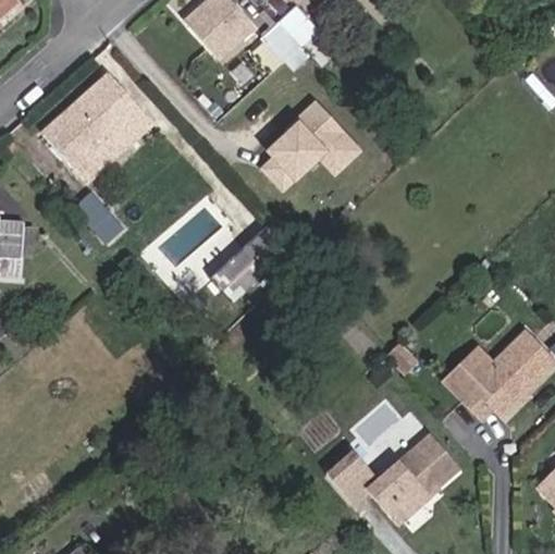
[(0,15),(15,3),(12,0),(0,0),(0,15)]
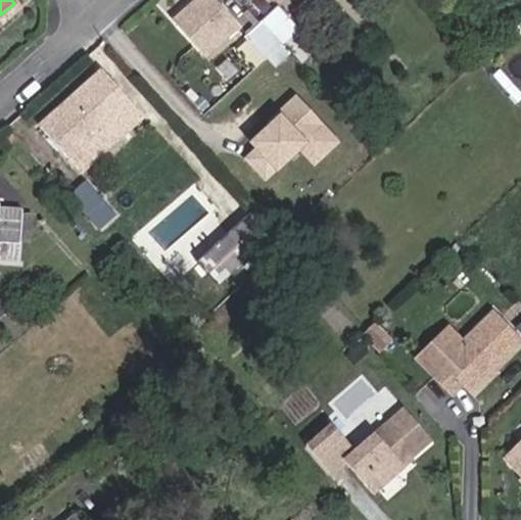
[(201,54),(235,24),(212,0),(192,0),(171,19),(201,54)]
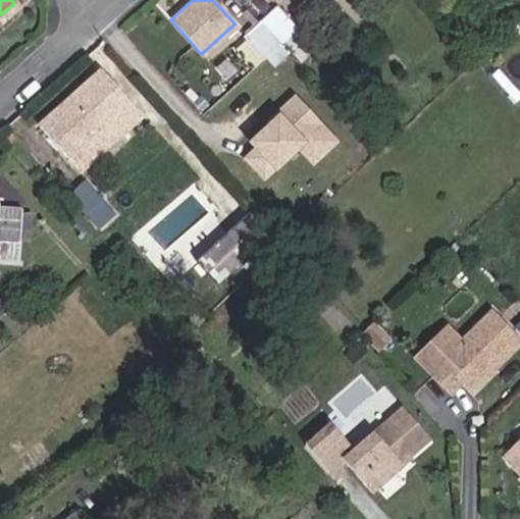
[(279,43),(296,27),(274,4),(258,19),(279,43)]
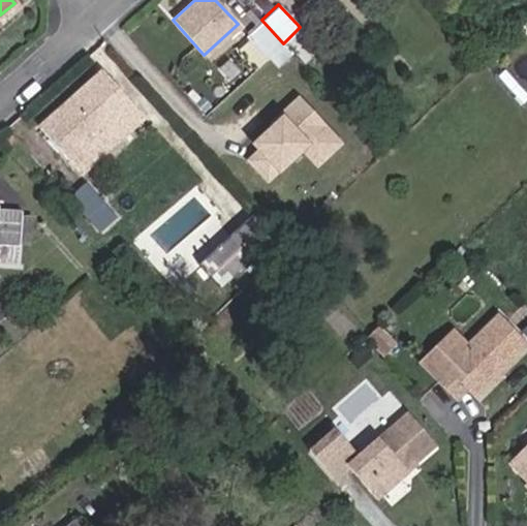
[(266,59),(268,58),(283,43),(261,20),(244,36),(266,59)]
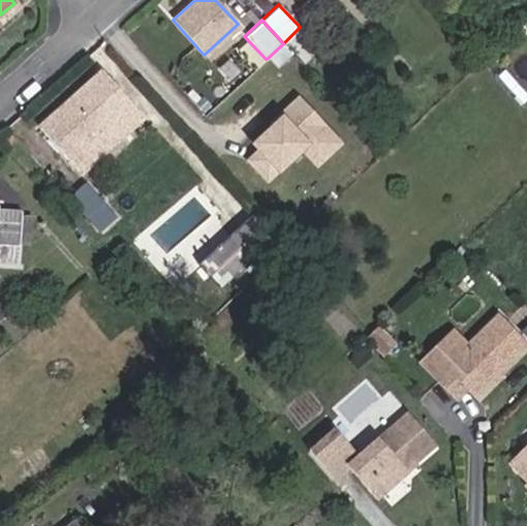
[(291,52),(308,35),(300,27),(283,43),(291,52)]
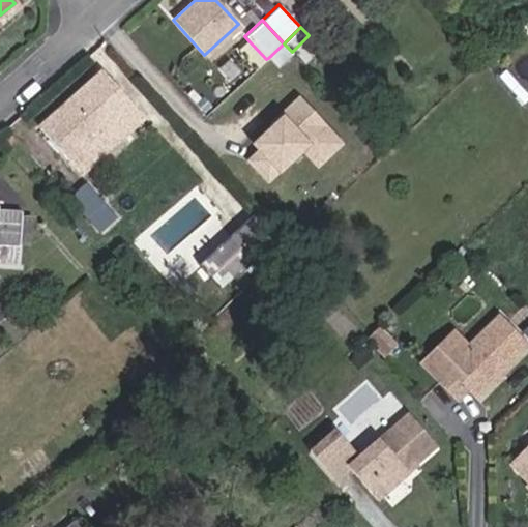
[(268,58),(276,66),(292,52),(284,44),(268,58)]
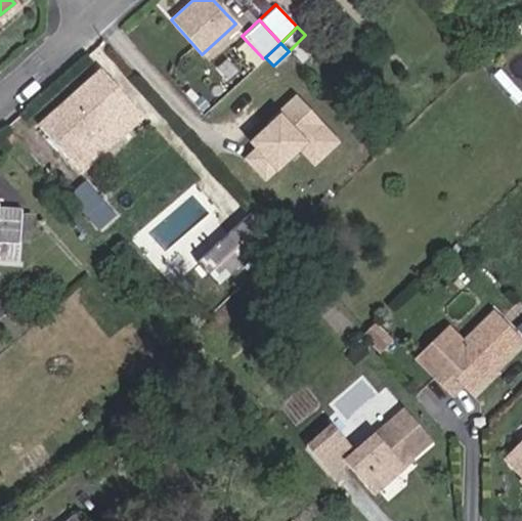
[(113,142),(101,131),(132,103),(99,69),(38,125),(82,173),(114,144),(113,142)]
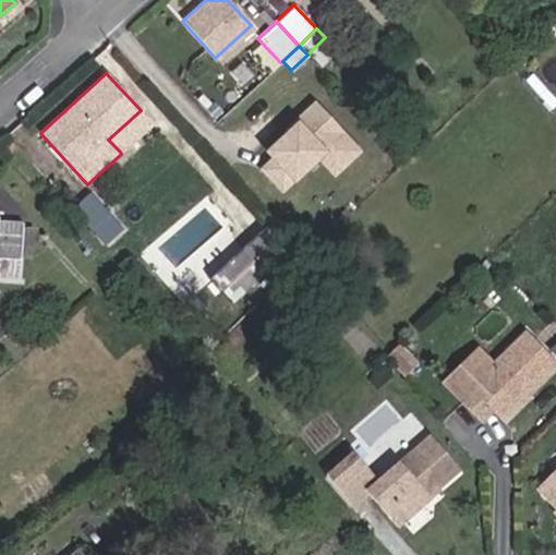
[(362,149),(314,99),(294,117),(299,120),(266,152),(272,158),(262,167),(282,189),(292,180),(295,183),(318,161),(334,177),(362,149)]
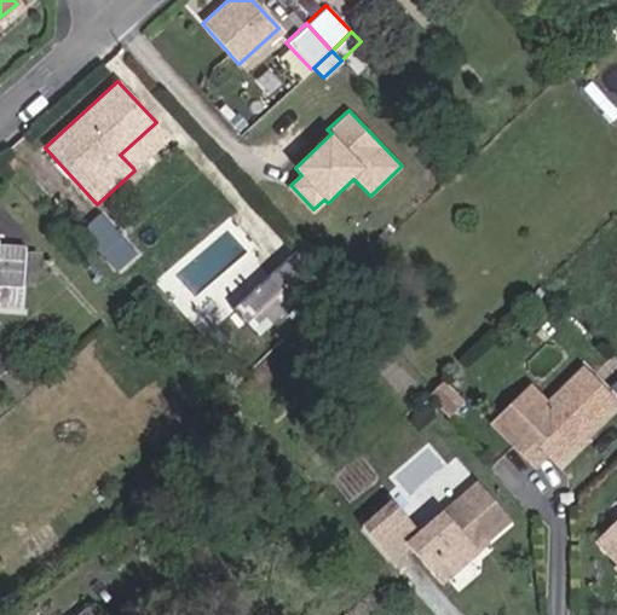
[(120,155),(133,168),(168,134),(156,122),(120,155)]
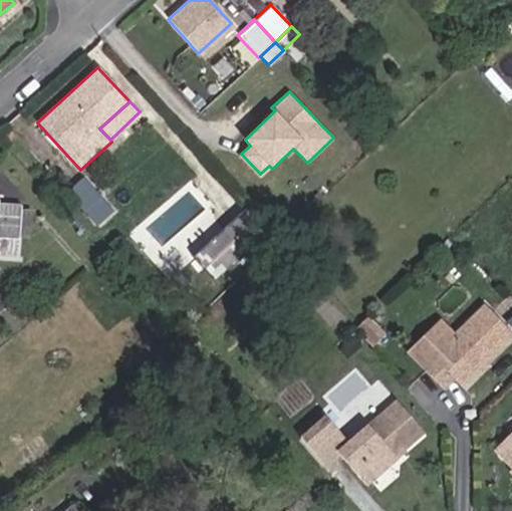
[(88,214),(103,200),(85,181),(70,195),(88,214)]
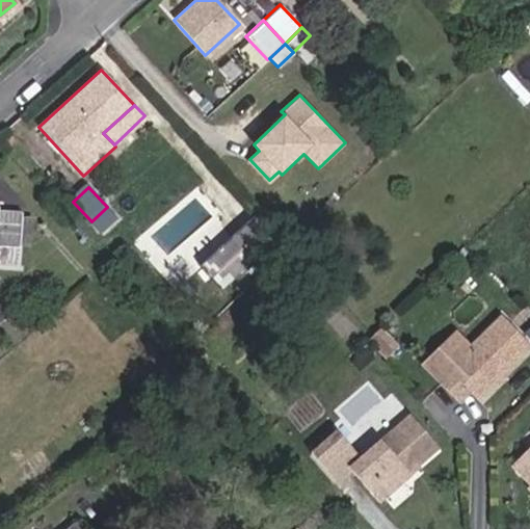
[(91,221),(103,234),(118,219),(107,207),(91,221)]
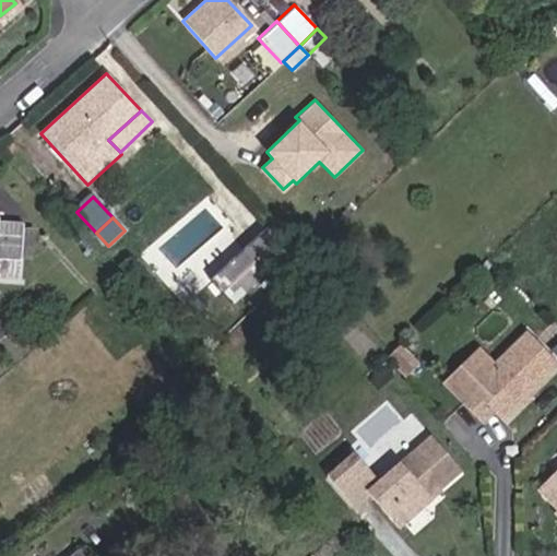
[(0,276),(16,278),(21,222),(0,221),(0,276)]
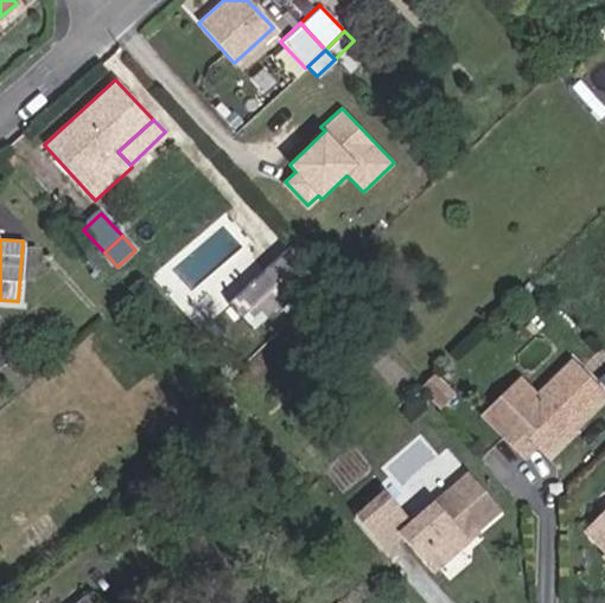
[(228,303),(249,327),(317,264),(297,242),(248,286),(231,300),(228,303)]
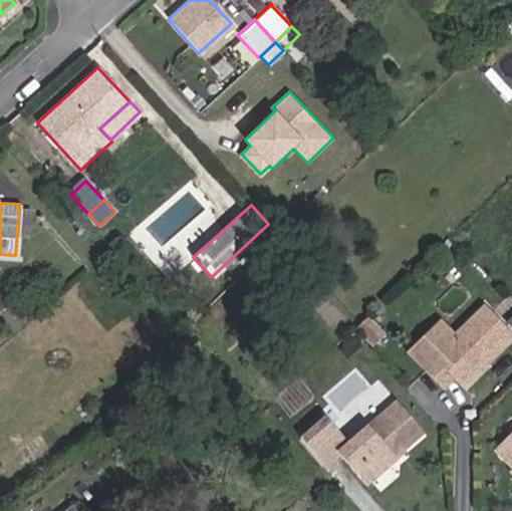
[(188,246),(196,254),(210,242),(202,234),(188,246)]
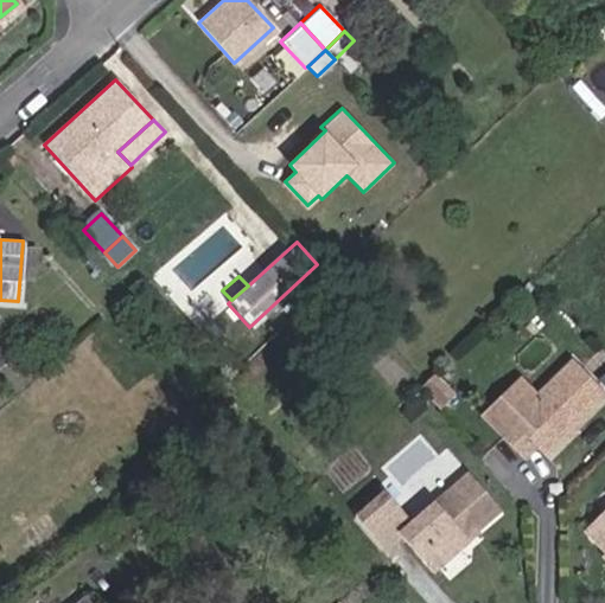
[(535,395),(500,430),(524,456),(533,448),(540,455),(604,392),(604,390),(573,358),(535,395)]
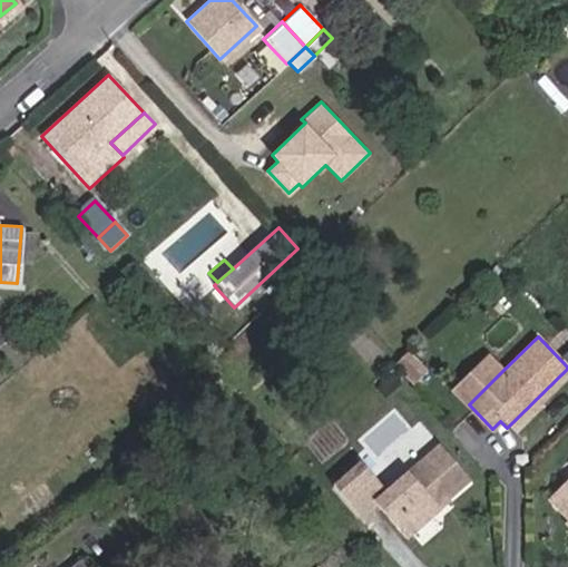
[(404,369),(409,364),(403,358),(398,362),(404,369)]
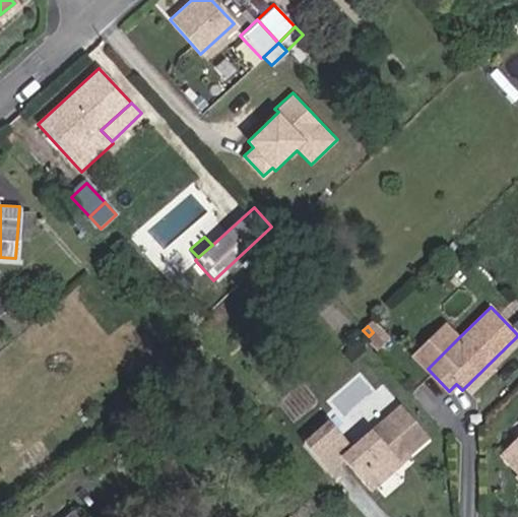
[(428,369),(458,338),(446,326),(415,357),(428,369)]
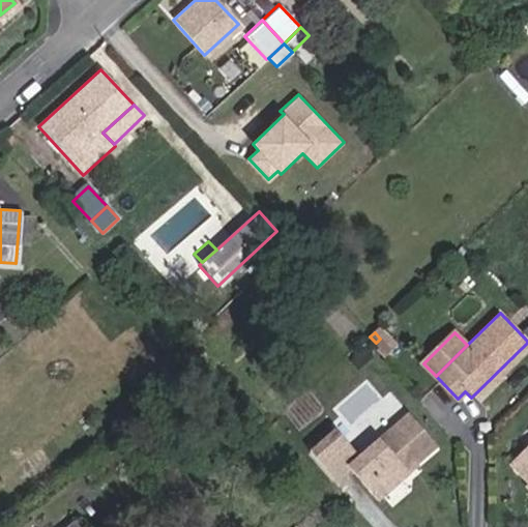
[(358,364),(369,355),(360,347),(350,356),(358,364)]
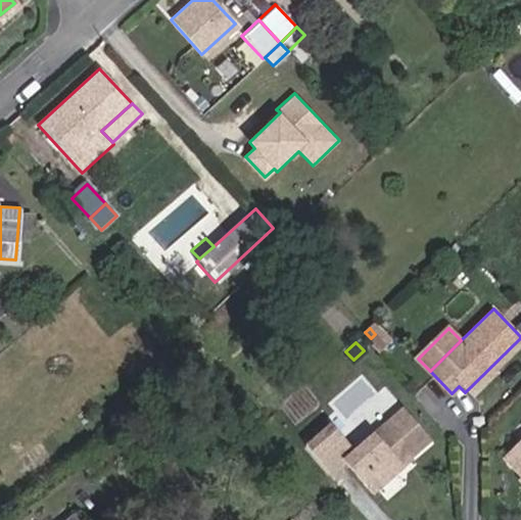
[(413,451),(415,452),(431,435),(403,405),(356,446),(331,422),(305,445),(337,479),(351,466),(375,491),(406,462),(404,460),(413,451)]
